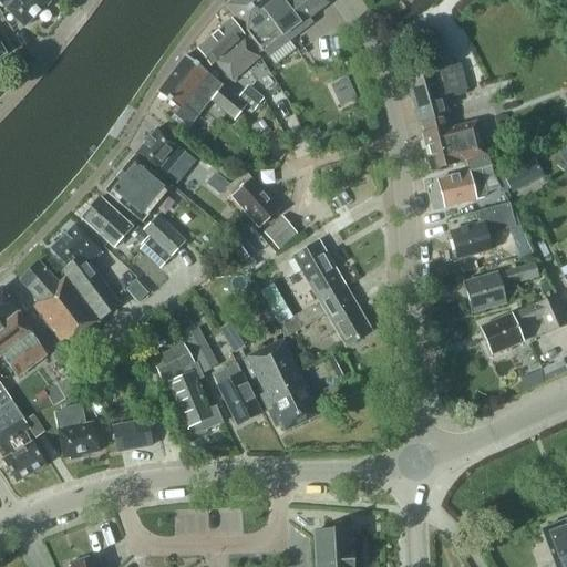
[(0,0),(0,8),(3,8),(23,28),(49,3),(44,0),(0,0)]
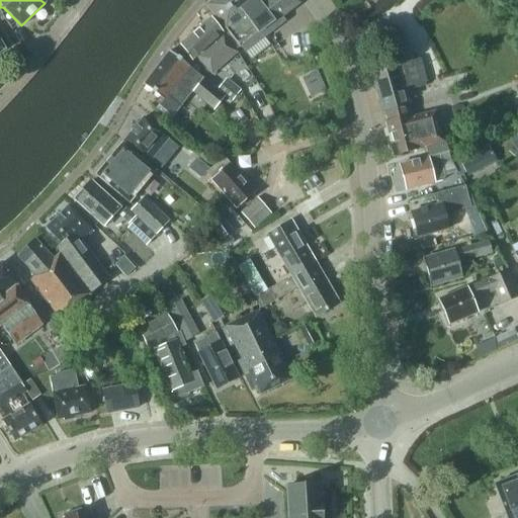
[(239,48),(298,3),(295,0),(212,0),(206,5),(239,48)]
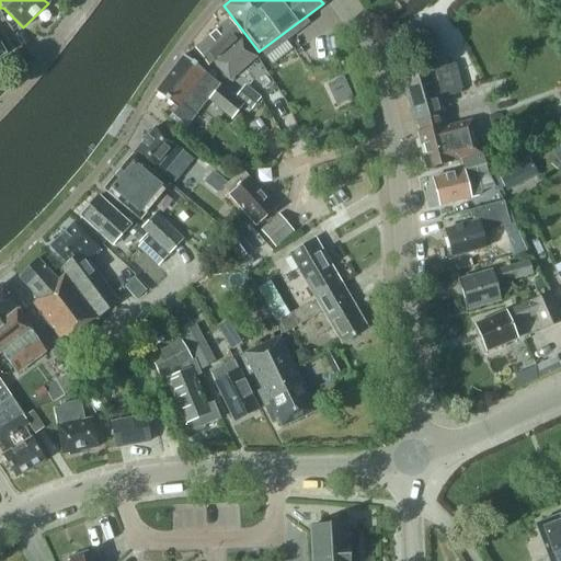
[(229,81),(255,57),(228,21),(195,49),(207,66),(212,61),(229,81)]
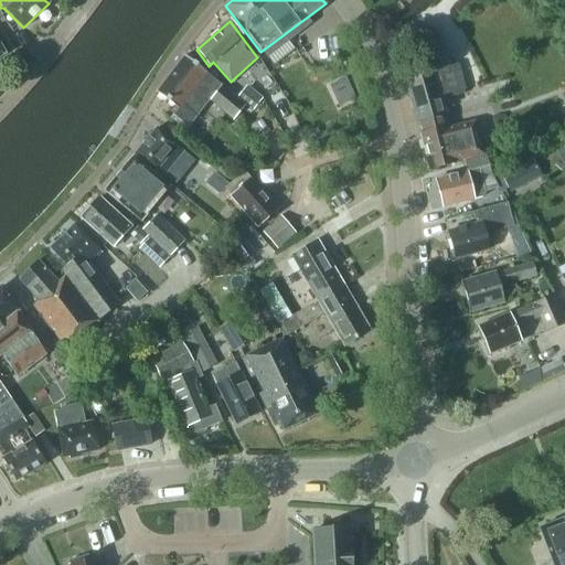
[(245,106),(221,86),(206,74),(184,56),(156,93),(178,109),(170,118),(185,131),(209,102),(233,121),(245,106)]
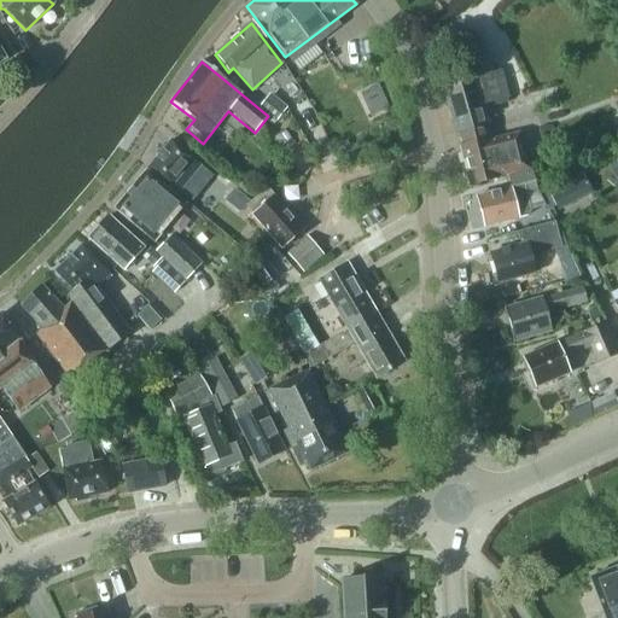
[(489,141),(485,127),(488,126),(483,105),(508,98),(501,73),(442,89),(456,135),(459,135),(461,146),(460,146),(470,186),(497,179),(497,178),(528,169),(519,134),(489,141)]
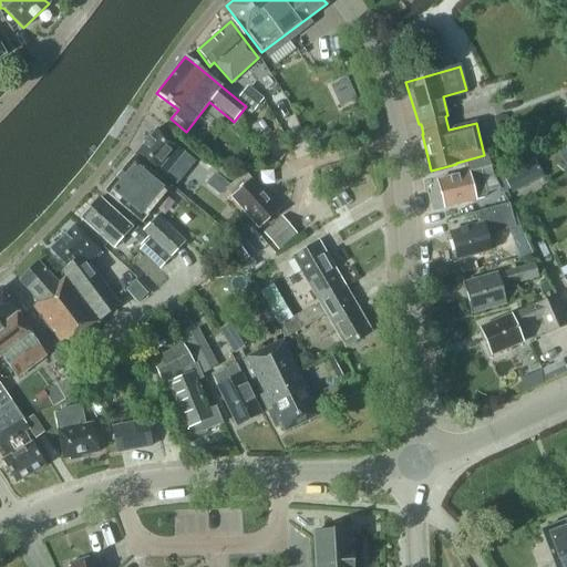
[(340,109),(358,101),(350,81),(332,88),(340,109)]
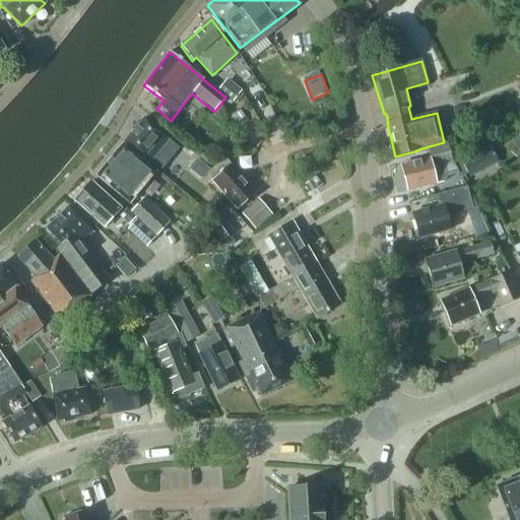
[(226,79),(217,90),(233,102),(241,91),(226,79)]
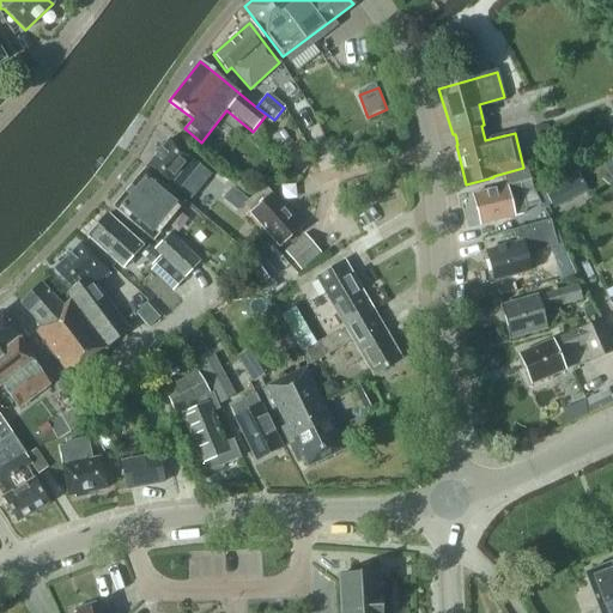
[(177,192),(199,165),(190,158),(169,140),(146,168),(169,184),(177,192)]
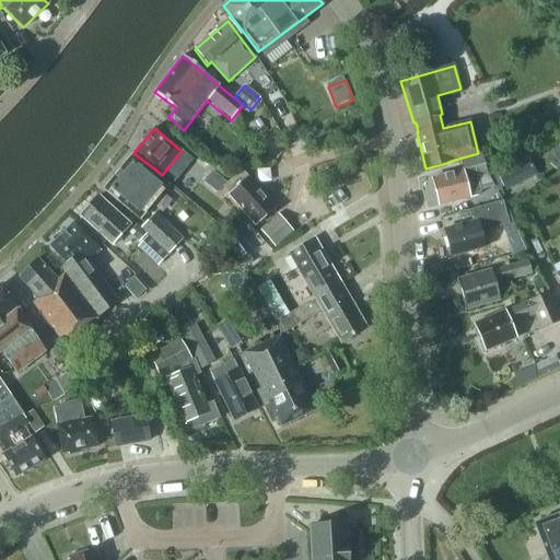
[(310,149),(321,143),(314,128),(302,133),(310,149)]
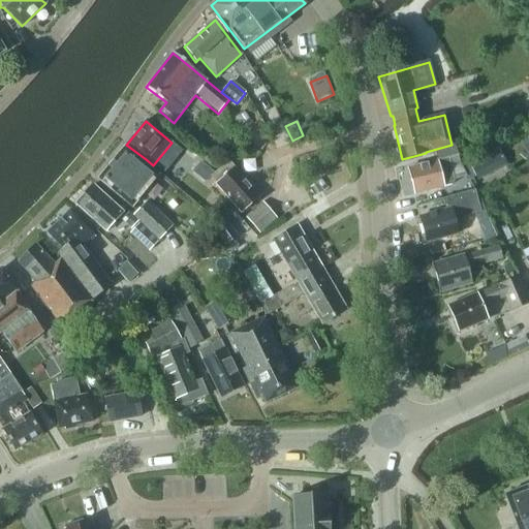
[(413,195),(444,187),(452,185),(455,182),(450,168),(460,165),(455,146),(434,151),(437,161),(406,168),(407,170),(405,174),(409,188),(411,188),(413,195)]
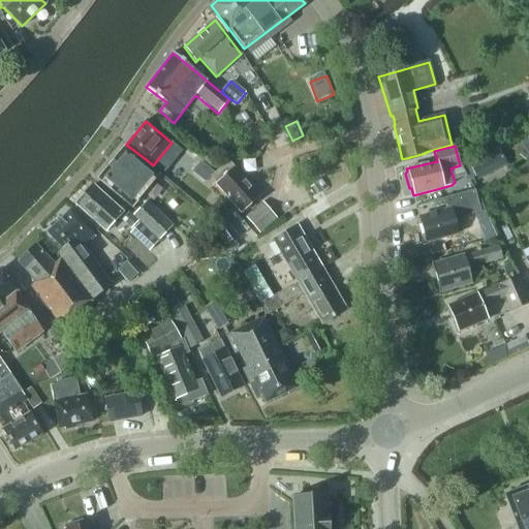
[(131,208),(158,176),(126,149),(122,149),(97,179),(131,208)]
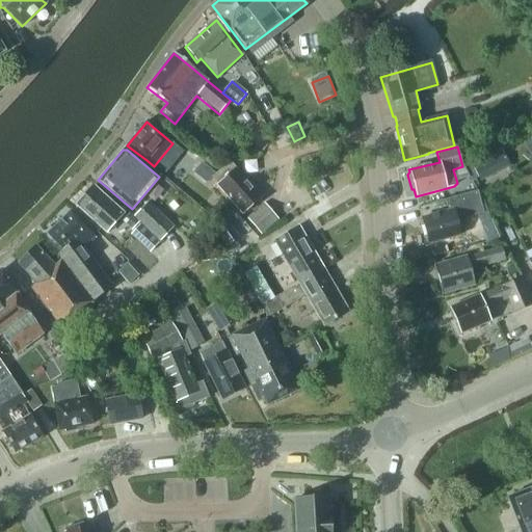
[(479,180),(494,173),(488,161),(474,168),(479,180)]
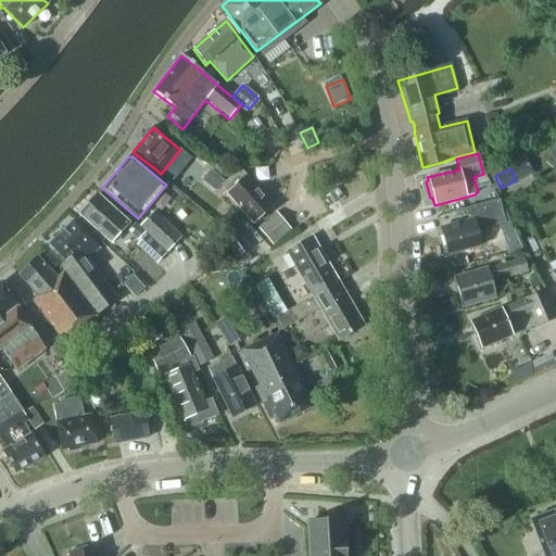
[(220,187),(227,193),(253,224),(273,206),(247,176),(240,169),(225,182),(220,187)]
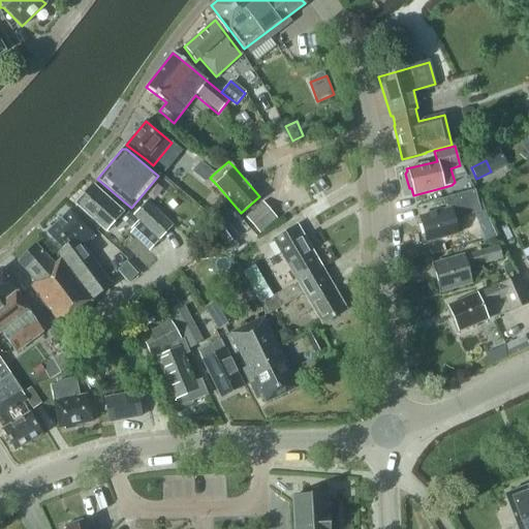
[(210,178),(214,174),(200,163),(192,173),(205,182),(210,178)]
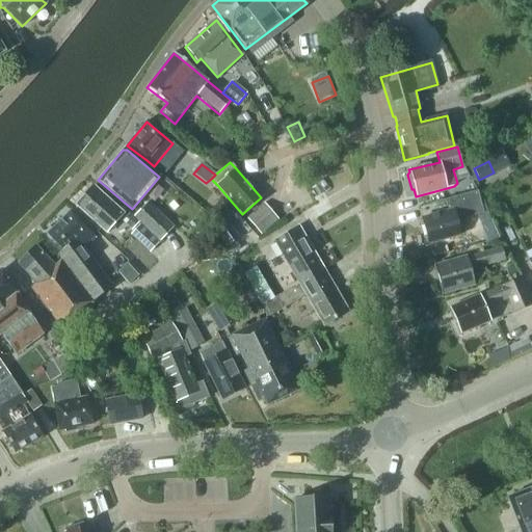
[(105,233),(123,214),(92,187),(75,206),(105,233)]
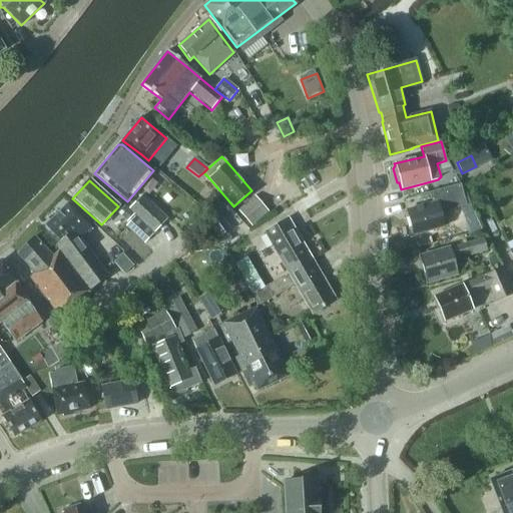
[(411,235),(444,226),(440,213),(466,206),(460,184),(429,193),(432,204),(405,211),(411,235)]
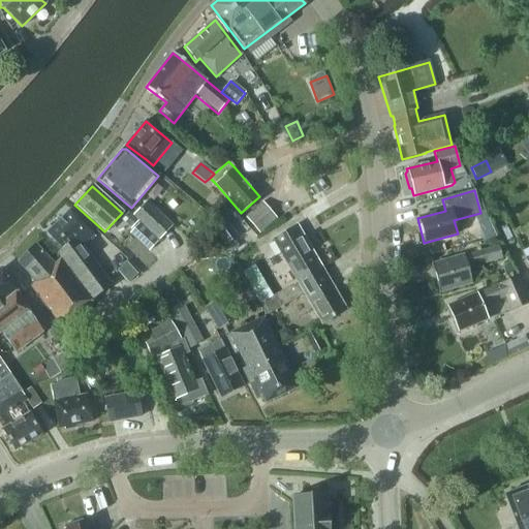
[(159,240),(172,226),(146,201),(133,216),(159,240)]
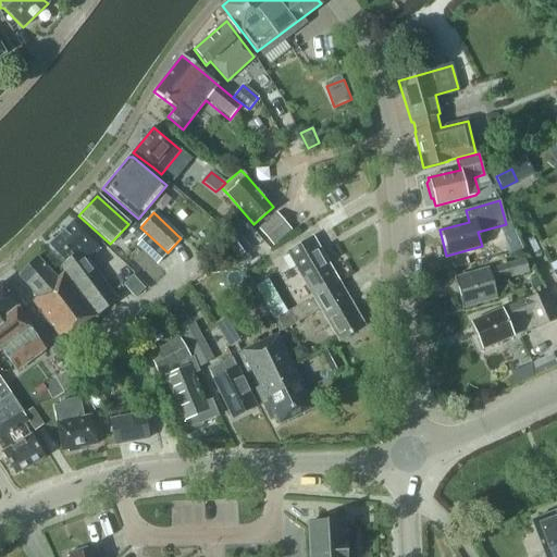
[(273,246),(289,230),(276,214),(259,230),(273,246)]
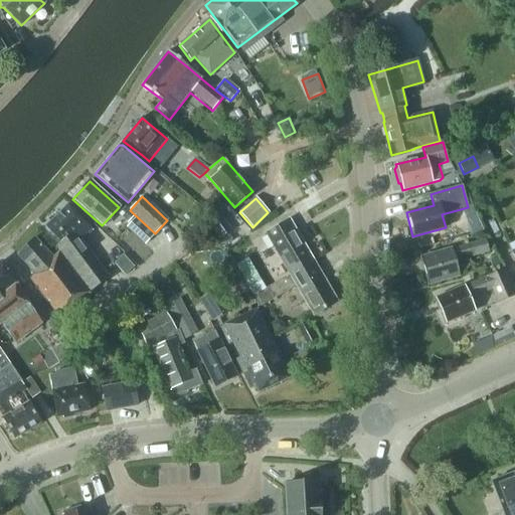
[(83,240),(93,231),(91,228),(67,205),(45,227),(60,242),(56,247),(90,292),(109,278),(79,239),(80,237),(83,240)]
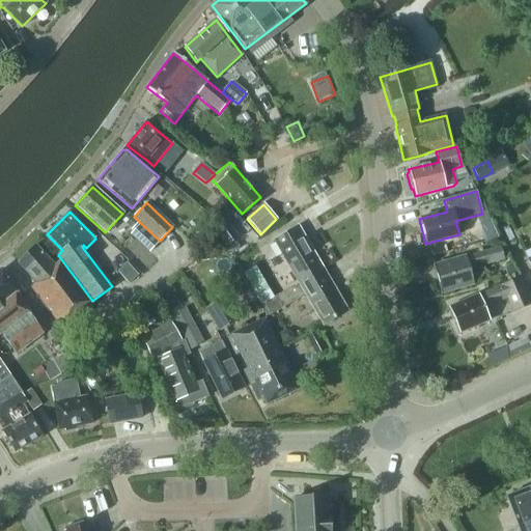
[(131,230),(138,223),(129,214),(121,221),(131,230)]
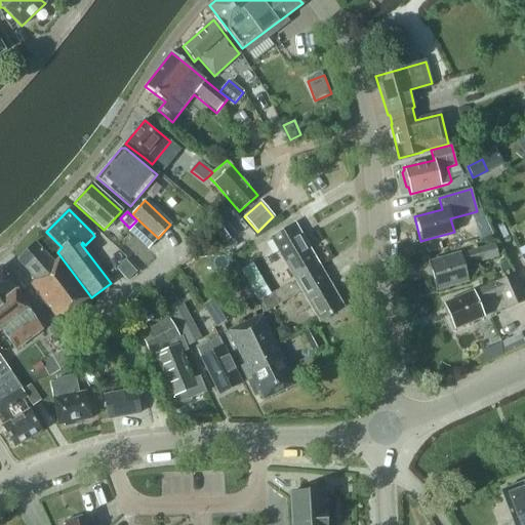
[(219,216),(209,224),(212,229),(223,243),(233,236),(219,216)]
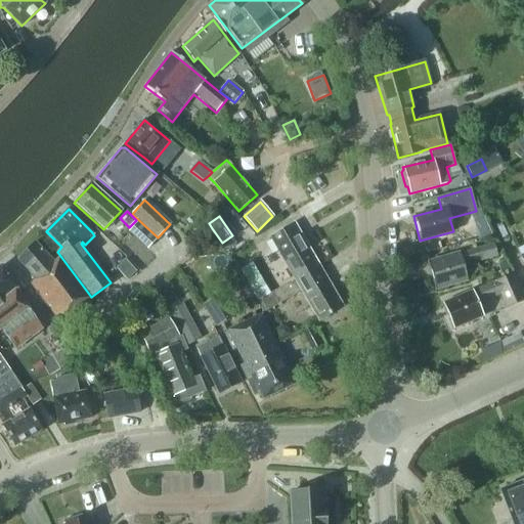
[(146,250),(157,239),(137,221),(127,232),(146,250)]
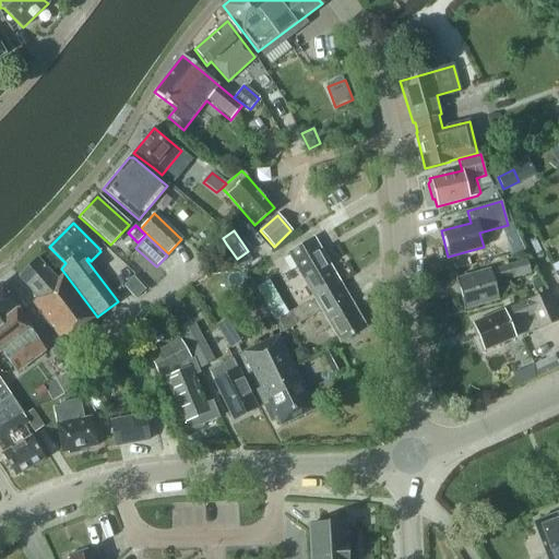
[(313,298),(340,283),(313,239),(287,253),(313,298)]
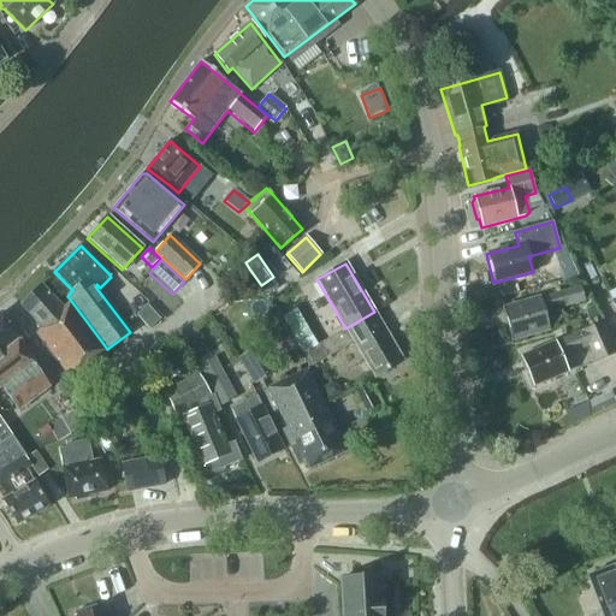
[(63,309),(41,285),(21,304),(42,329),(36,335),(70,379),(106,350),(70,302),(63,309)]
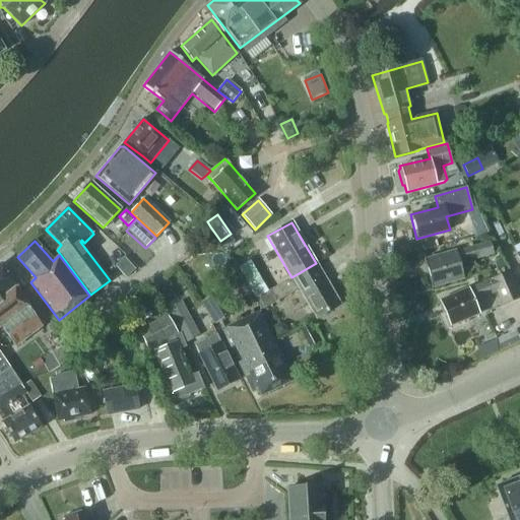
[(494,254),(490,243),(456,252),(456,251),(425,260),(432,287),(463,278),(459,263),(494,254)]
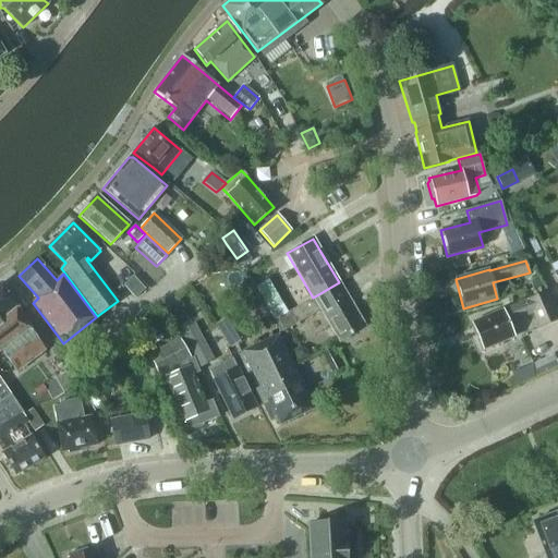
[(133,277),(123,286),(134,299),(144,290),(133,277)]
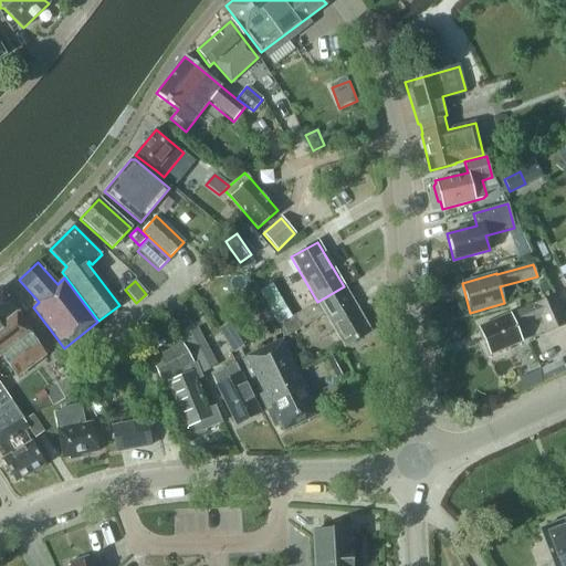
[(279,325),(291,317),(272,284),(259,292),(278,325),(279,325)]
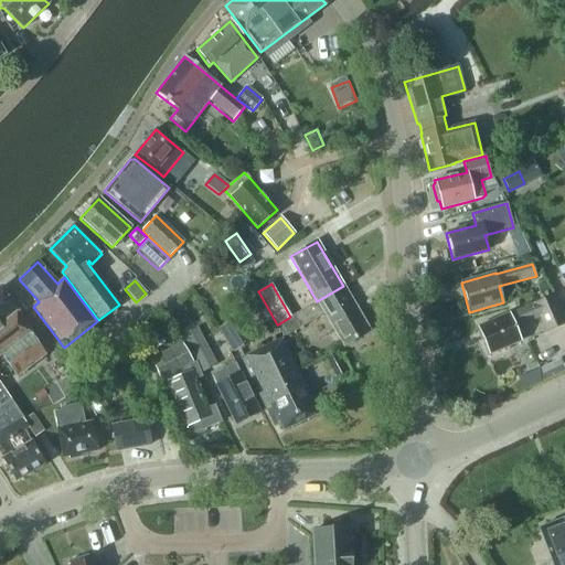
[(343,286),(317,301),(290,317),(278,324),(285,337),(324,313),(343,347),(369,331),(343,286)]
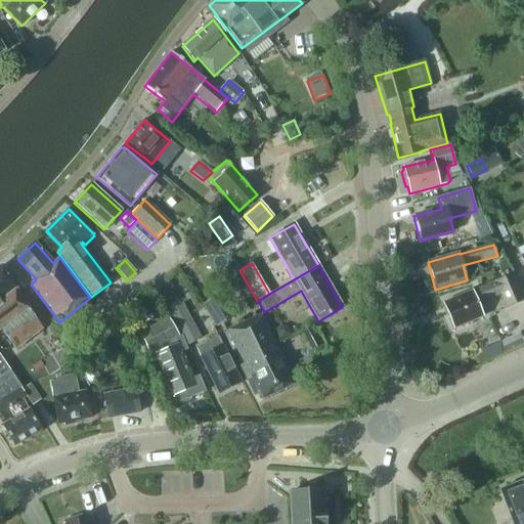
[(42,329),(29,308),(1,266),(0,266),(0,330),(14,350),(42,329)]
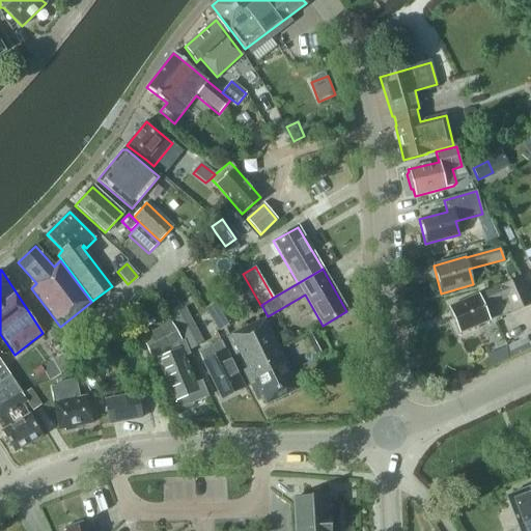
[(530,306),(519,279),(450,308),(449,306),(446,307),(457,335),(462,334),(460,332),(487,320),(482,309),(505,300),(510,313),(530,306)]
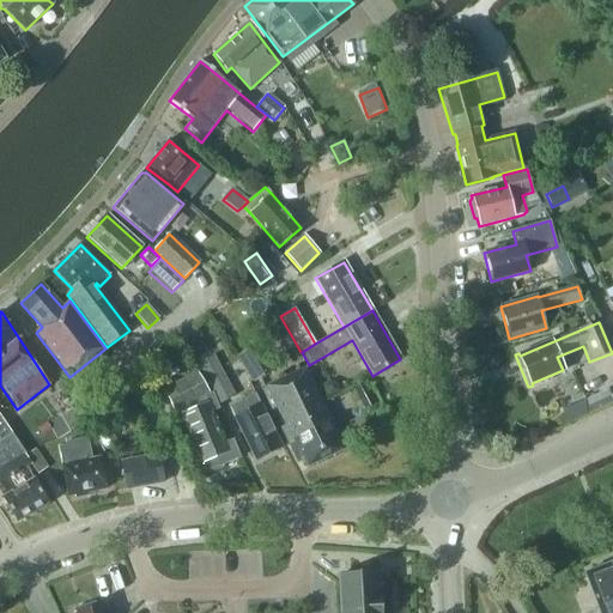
[(253,383),(273,370),(256,344),(237,356),(253,383)]
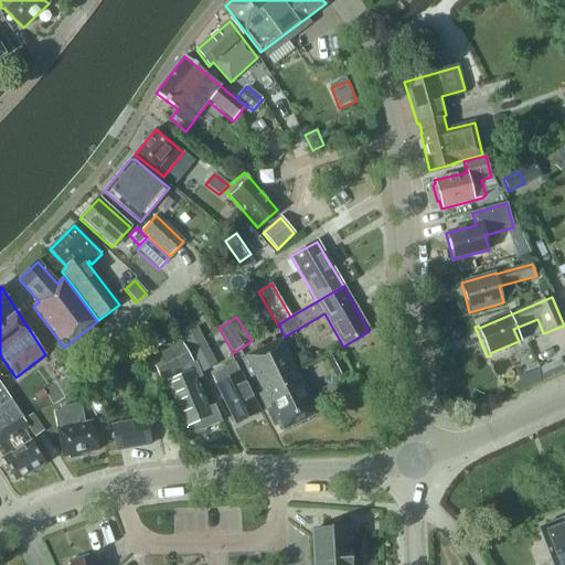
[(202,373),(215,365),(195,328),(182,336),(202,373)]
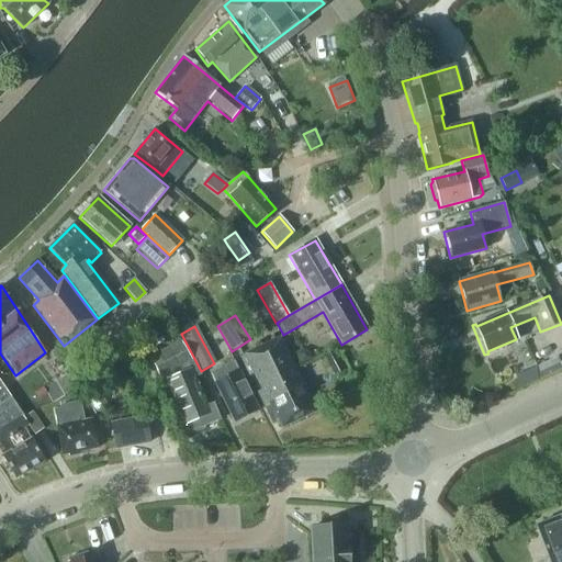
[(281,428),(315,412),(280,338),(239,357),(272,425),(278,422),(281,428)]
